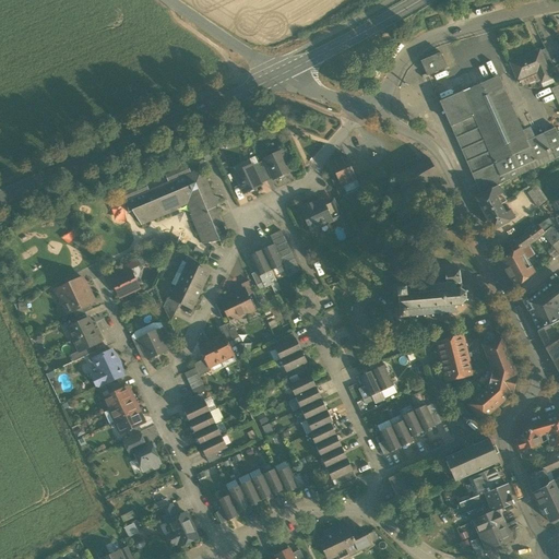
[(550,79),(558,75),(555,68),(545,49),(539,51),(550,79)]
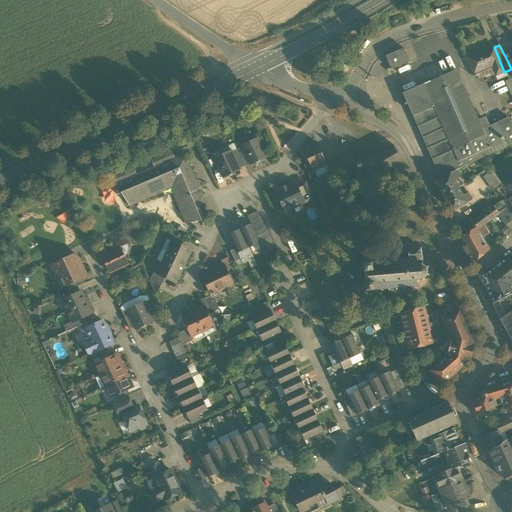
[(494,71),(496,75),(504,72),(494,47),(479,53),(467,58),(474,73),(492,65),(494,71)]
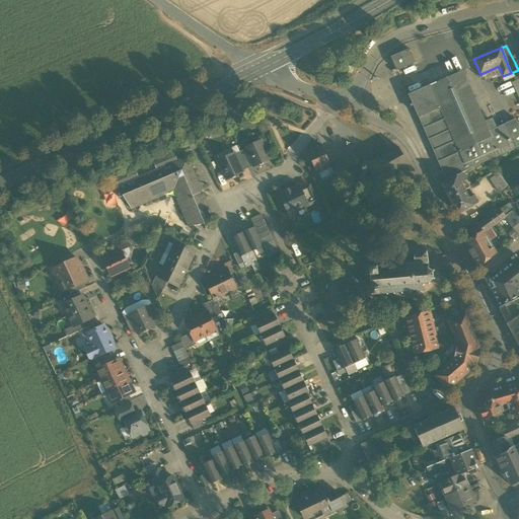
[(390,57),(396,71),(415,63),(409,49),(390,57)]
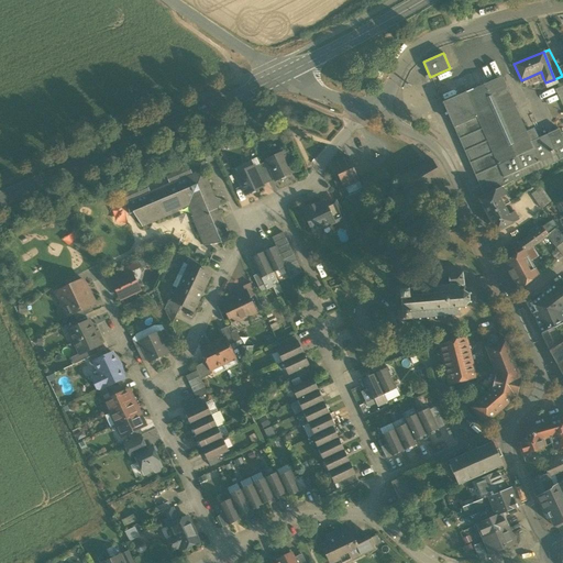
[(541,72),(521,80),(523,87),(543,78),(541,72)]
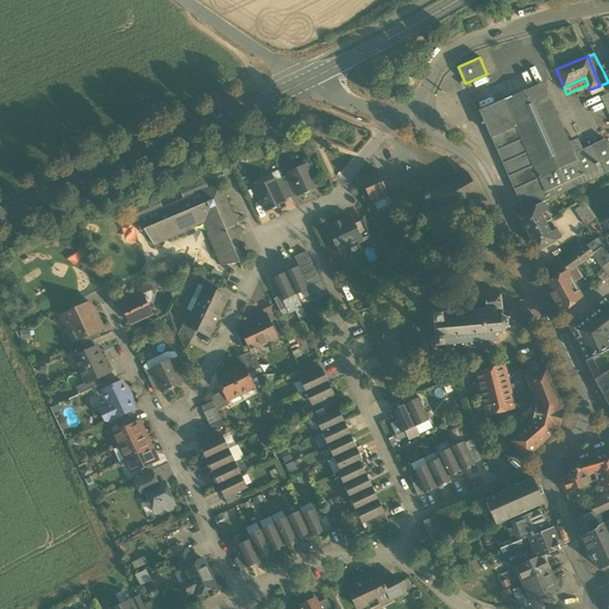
[(528,201),(540,194),(546,190),(541,177),(577,162),(573,154),(542,83),(504,100),(516,127),(493,138),(521,203),(528,201)]
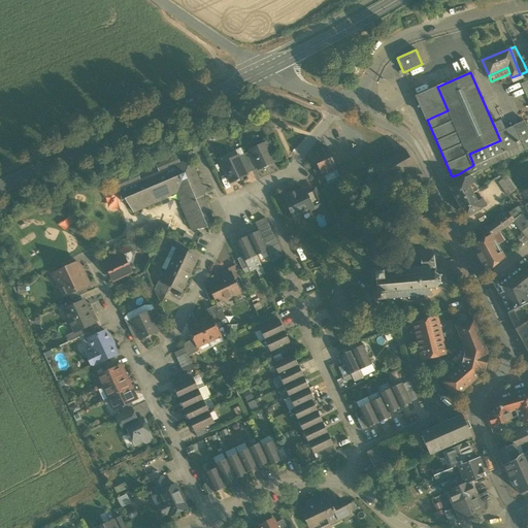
[(421,107),(427,120),(448,110),(437,87),(416,96),(420,107),(421,107)]
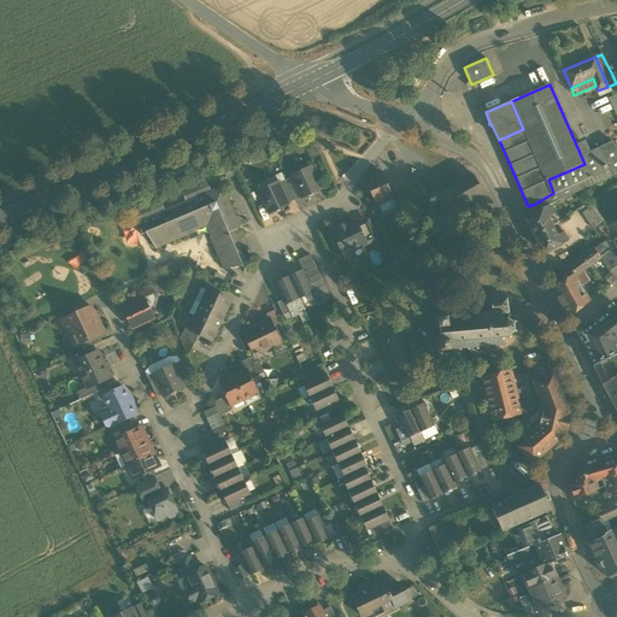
[(616,152),(612,142),(600,147),(610,170),(612,176),(616,172),(616,152)]
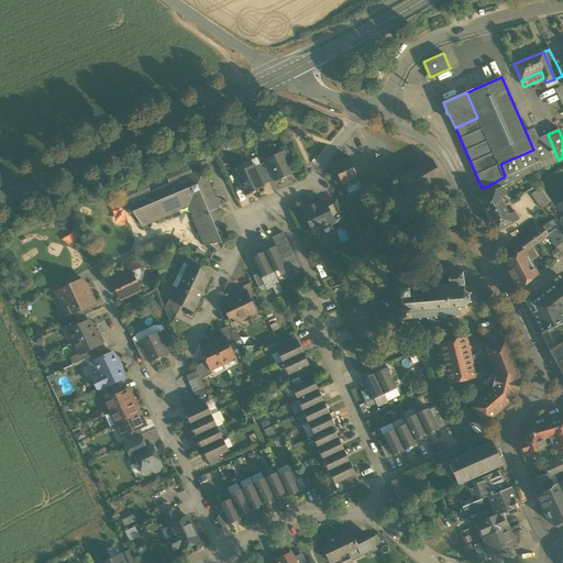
[(548,134),(530,142),(533,150),(539,163),(556,155),(548,134)]
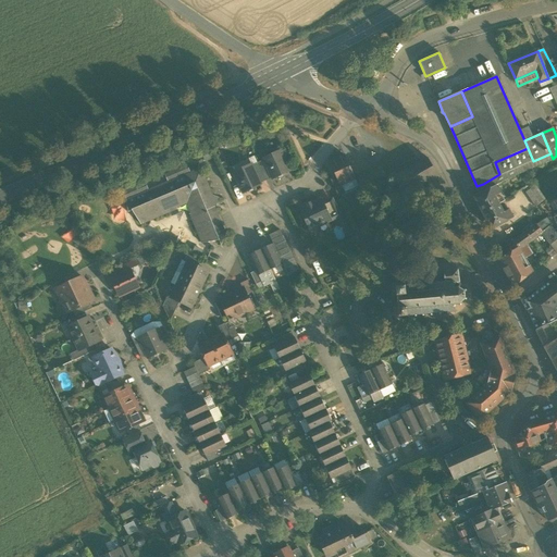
[(533,161),(528,148),(495,162),(499,174),(494,177),(498,185),(518,175),(518,174),(516,169),(520,166),(533,161)]
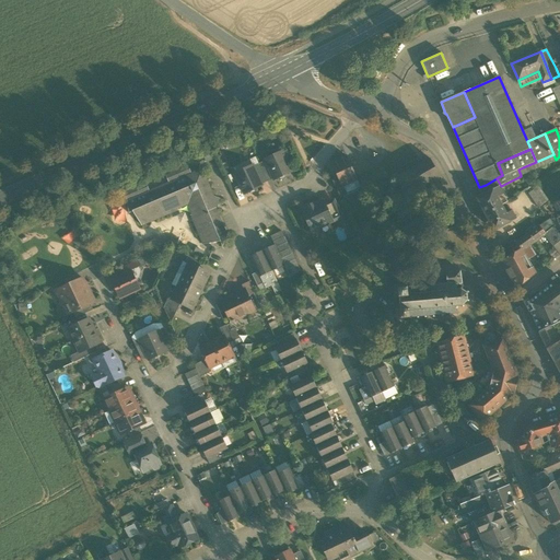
[(265,160),(266,163),(283,154),(282,151),(265,160)]
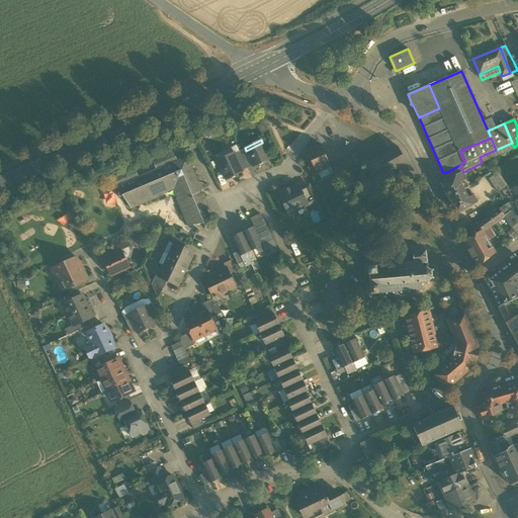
[(253,165),(253,167),(270,159),(262,143),(246,151),(253,165)]
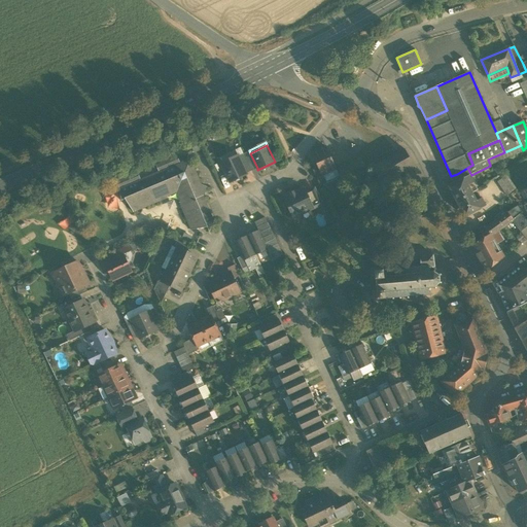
[(504,152),(492,157),(494,163),(523,150),(521,145),(504,152)]
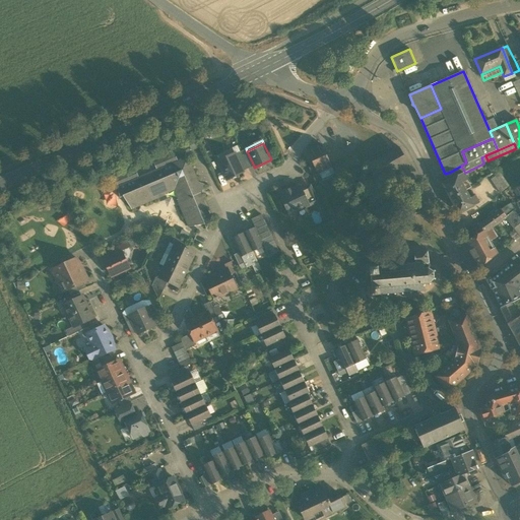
[(314,165),(317,173),(318,172),(331,167),(322,146),(316,149),(315,148),(308,151),(314,165)]
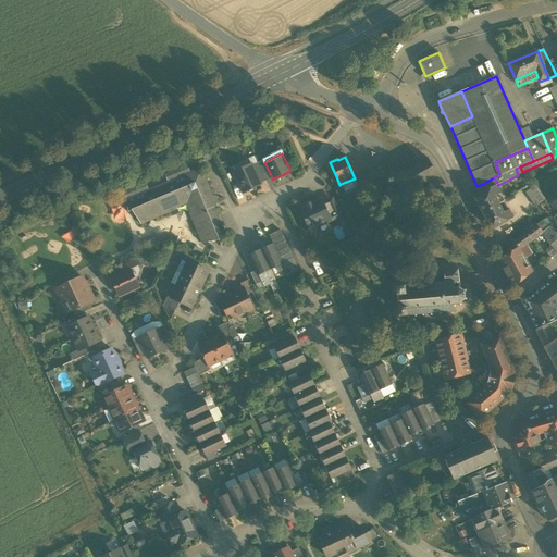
[(417,187),(425,207),(443,198),(443,197),(434,177),(437,175),(428,158),(420,162),(392,177),(401,196),(417,187)]
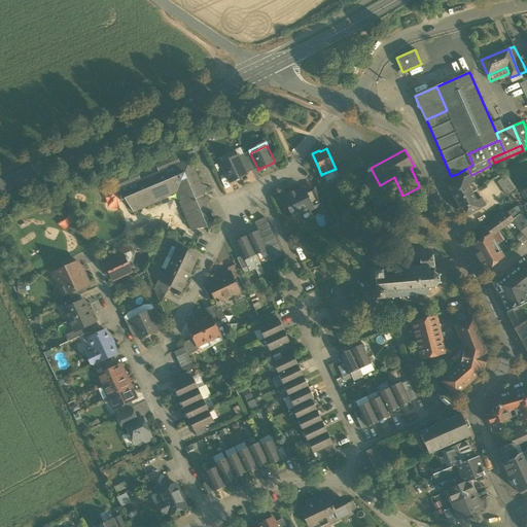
[(250,153),(244,155),(251,171),(257,168),(250,153)]
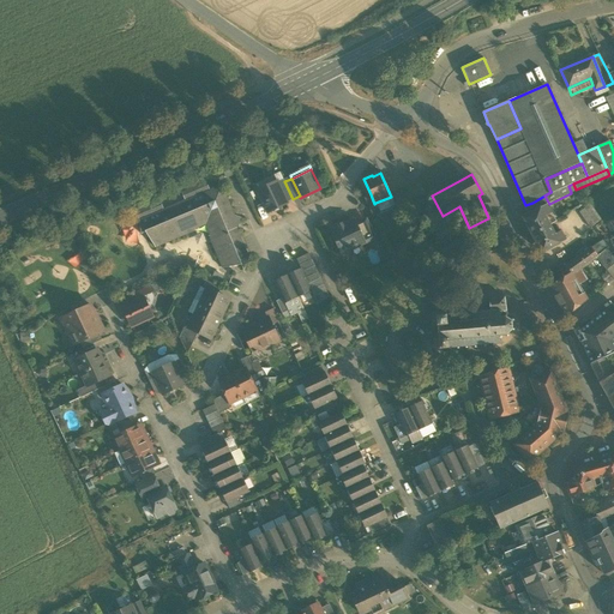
[(287,202),(293,199),(284,181),(284,180),(277,182),(278,185),(287,202)]
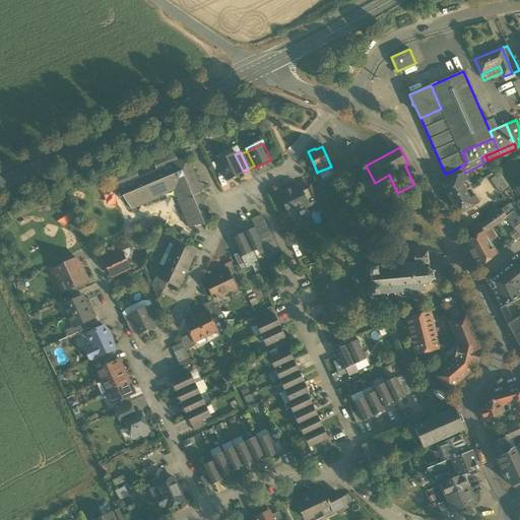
[(236,156),(235,154),(235,153),(217,160),(219,164),(236,156)]
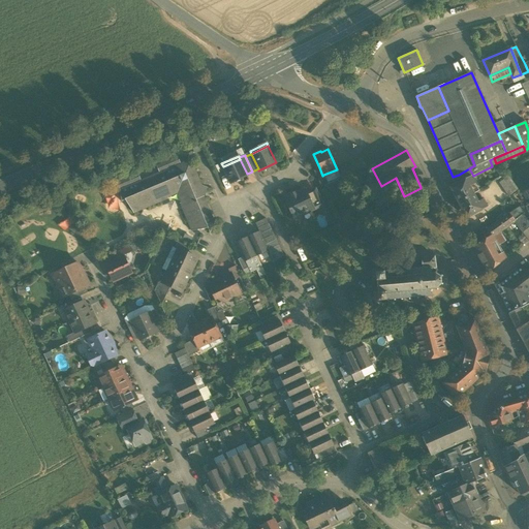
[(156,165),(159,173),(181,164),(178,157),(156,165)]
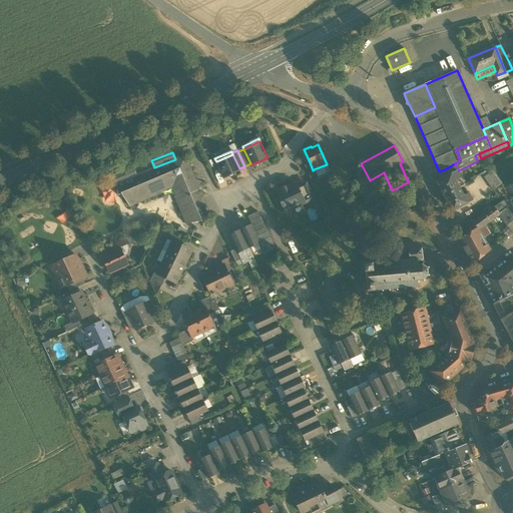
[(150,169),(136,175),(116,183),(118,195),(121,193),(129,206),(163,192),(162,191),(169,188),(172,187),(173,190),(172,190),(175,196),(174,197),(185,223),(201,221),(204,223),(208,215),(197,190),(201,182),(196,180),(185,154),(175,159),(154,167),(153,170),(150,169)]
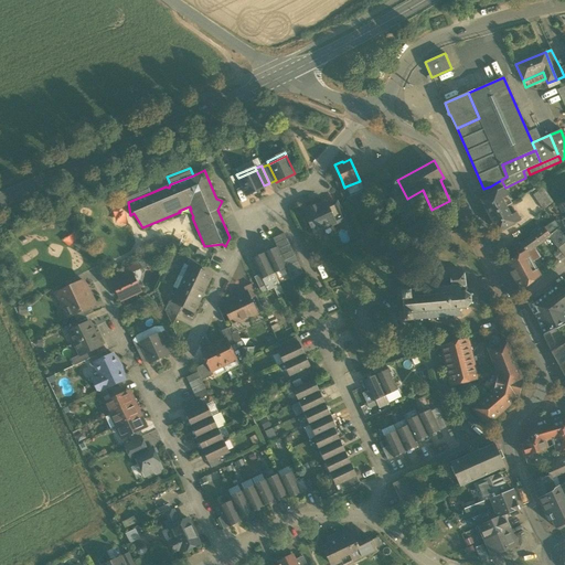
[(238,178),(246,195),(265,188),(264,185),(256,170),(238,178)]
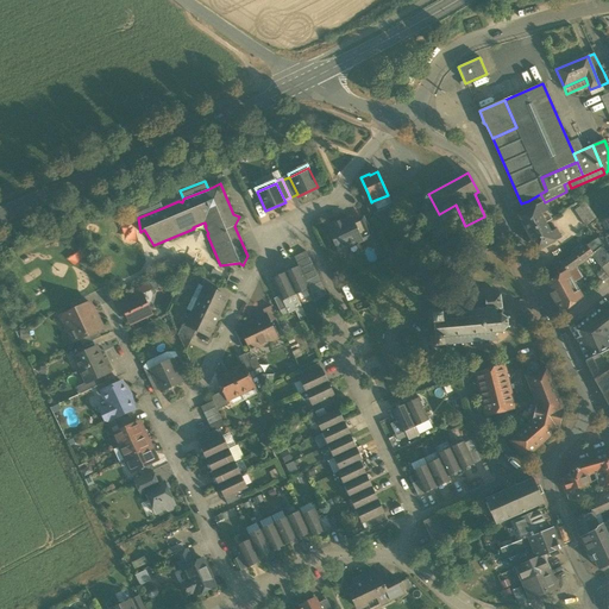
[(390,201),(395,209),(406,205),(422,196),(416,184),(415,184),(410,188),(401,194),(390,201)]
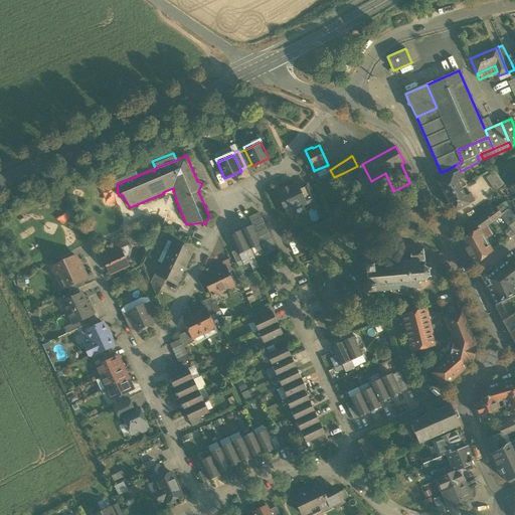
[(305,165),(313,182),(319,179),(315,170),(314,171),(311,163),(305,165)]
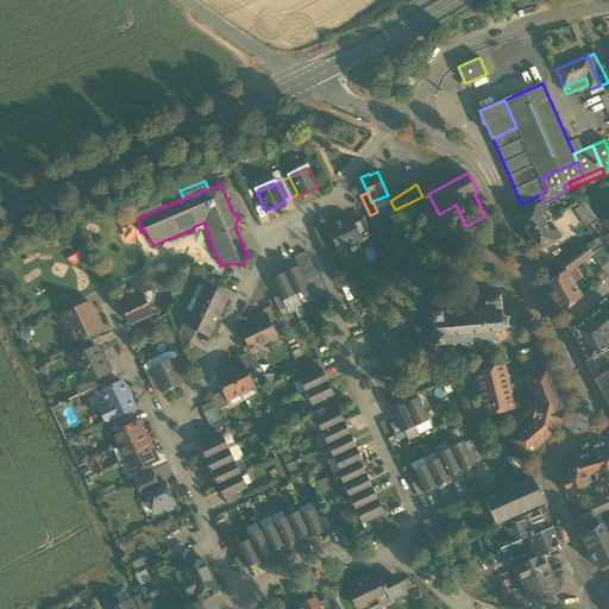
[(541,202),(541,203),(544,202),(540,195),(521,205),(525,212),(541,202)]
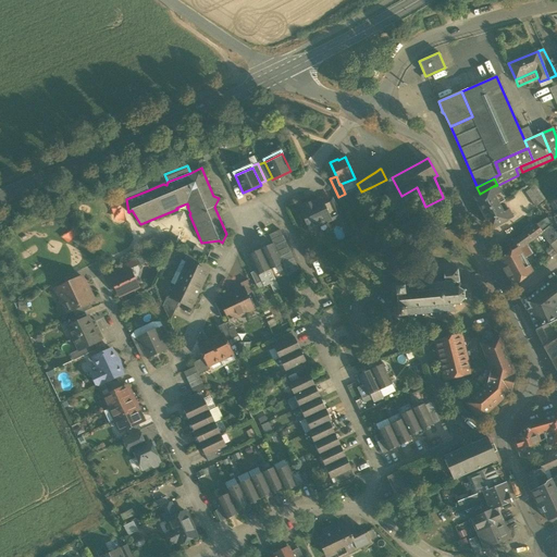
[(123,193),(126,199),(148,190),(146,183),(123,193)]
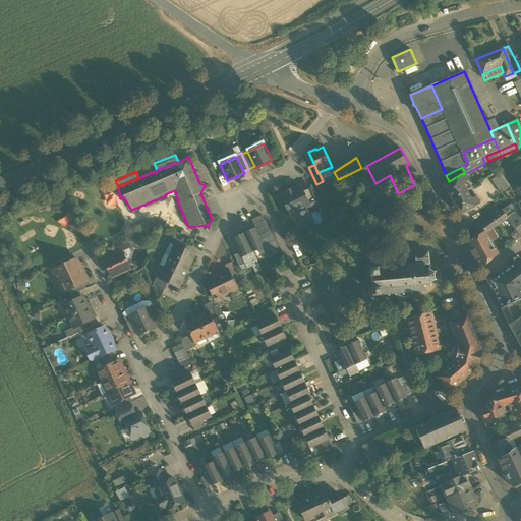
[(489,179),(501,194),(503,193),(509,189),(511,188),(500,172),(489,179)]
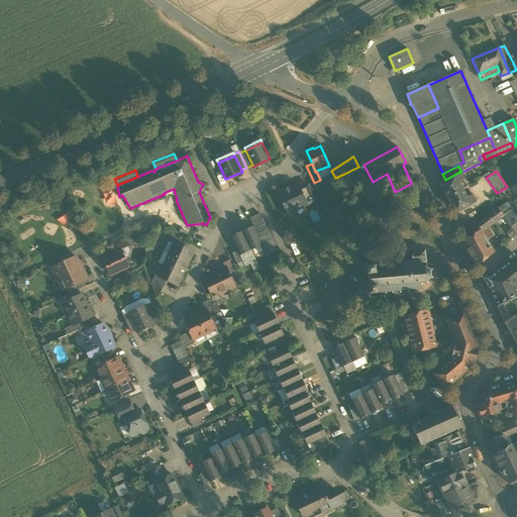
[(439,183),(448,198),(463,189),(459,183),(463,180),(459,173),(459,172),(445,180),(439,183)]
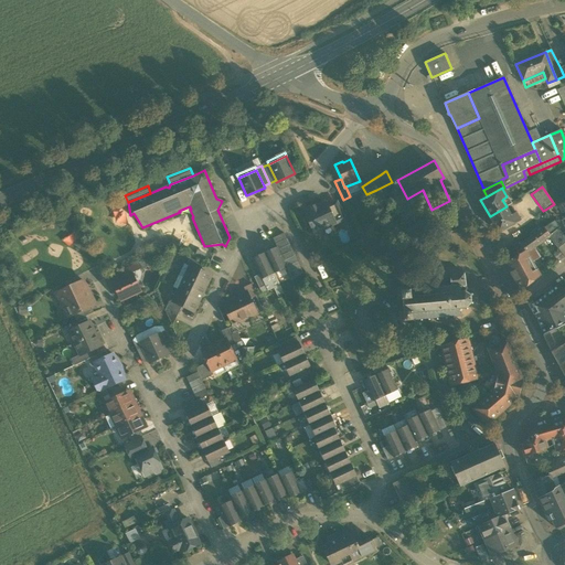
[(337,201),(327,205),(329,210),(339,205),(337,201)]
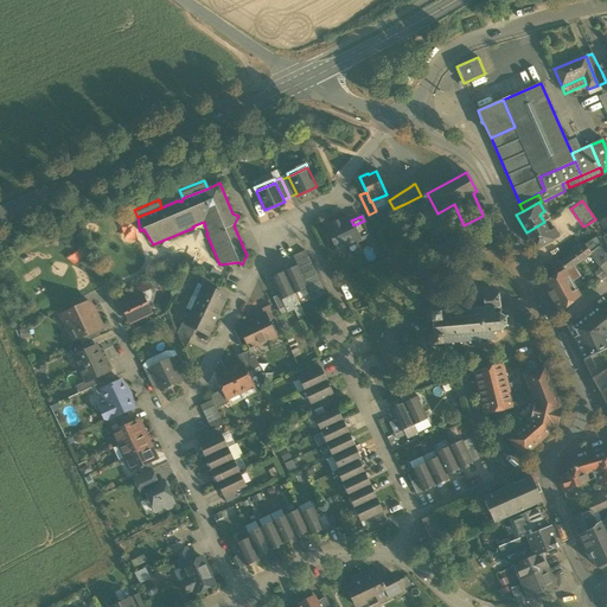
[(328,229),(338,251),(346,248),(347,244),(358,240),(359,238),(353,225),(351,221),(350,219),(328,229)]
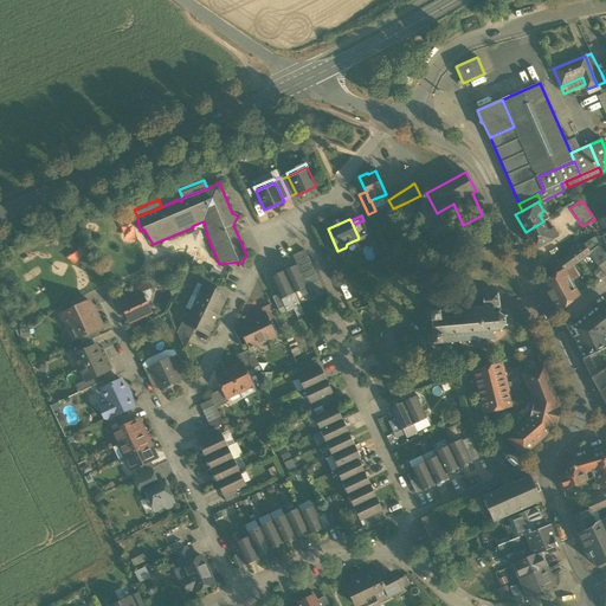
[(358,239),(359,240),(371,236),(363,220),(353,225),(359,238),(358,239)]
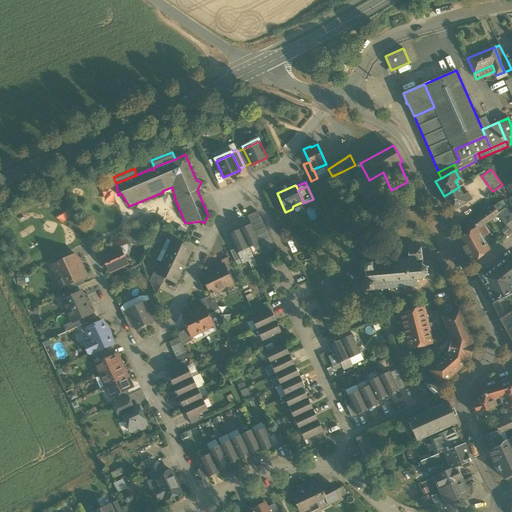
[(463,195),(459,187),(444,196),(452,211),(472,200),(468,193),(463,195)]
